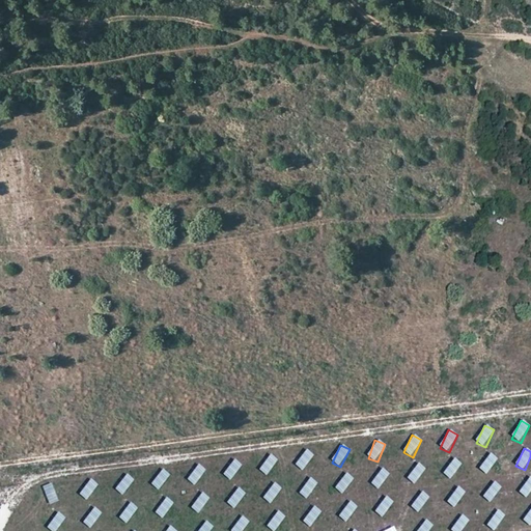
[(304,450),(296,468),(305,472),(313,454),(304,450)]
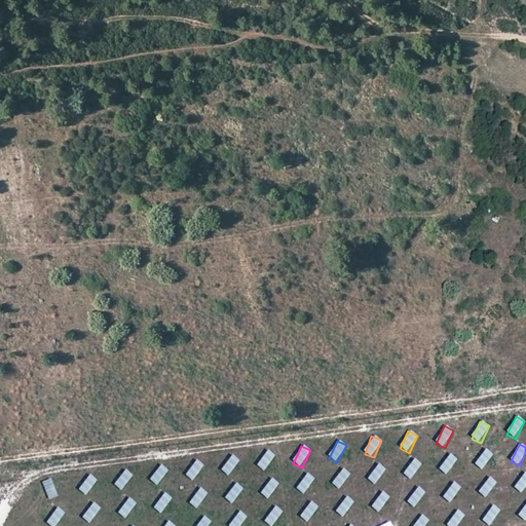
[(483,449),(475,466),(484,471),(492,453),(483,449)]
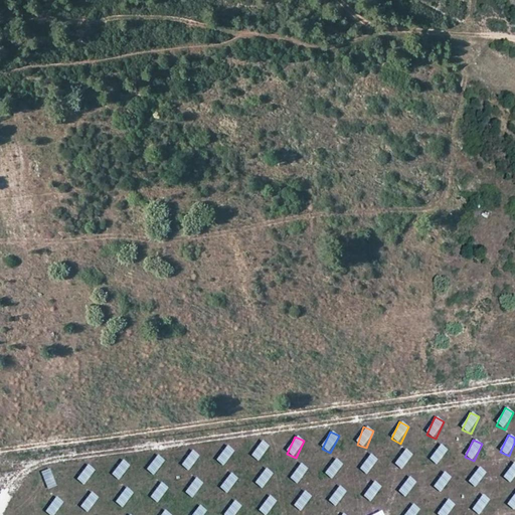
[(262,463),(269,445),(260,441),(252,459),(262,463)]
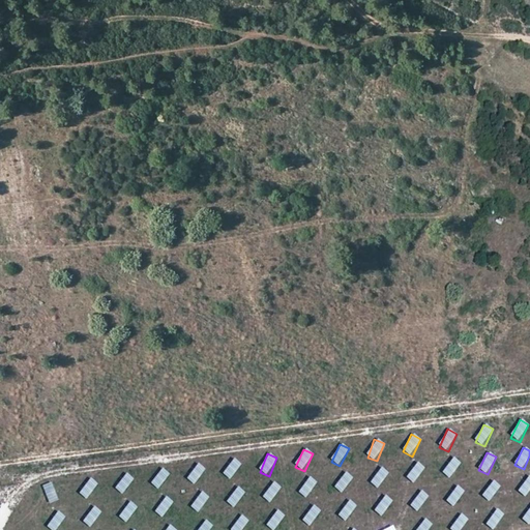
[(451,479),(460,462),(450,458),(442,475),(451,479)]
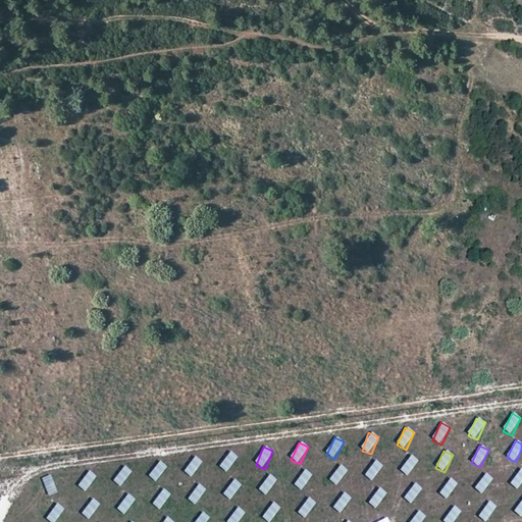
[(228,474),(237,456),(227,452),(219,470),(228,474)]
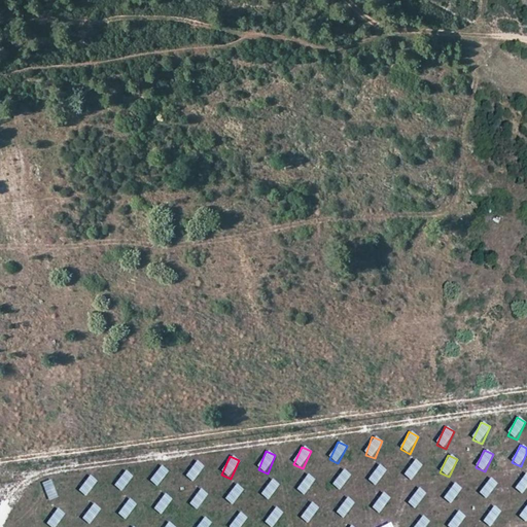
[(415,482),(421,463),(412,460),(405,479),(415,482)]
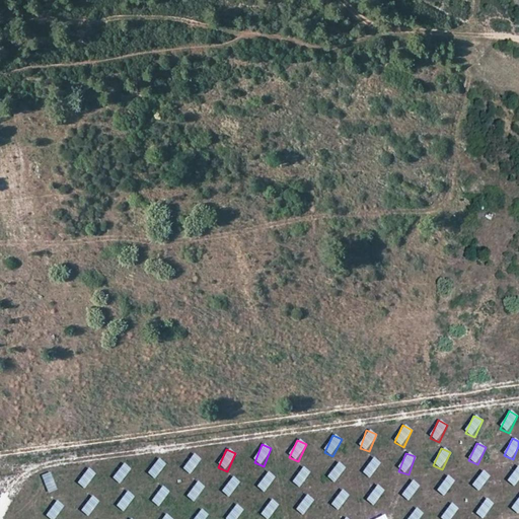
[(191,454),(183,472),(193,475),(200,458),(191,454)]
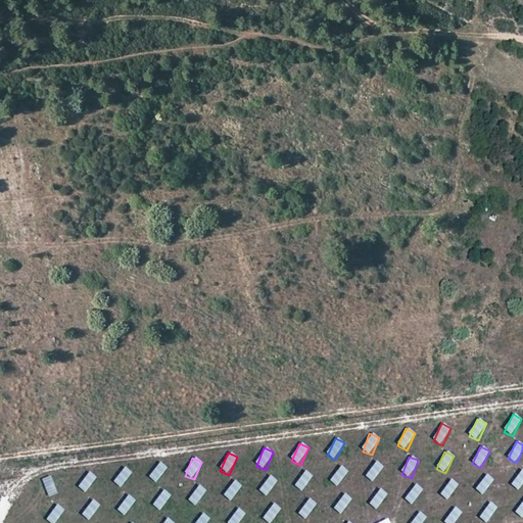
[(375,483),(383,466),(374,462),(366,479),(375,483)]
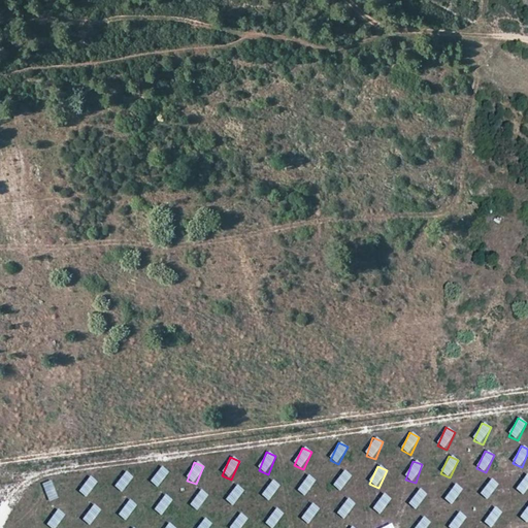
[(160,489),(168,471),(159,467),(151,484),(160,489)]
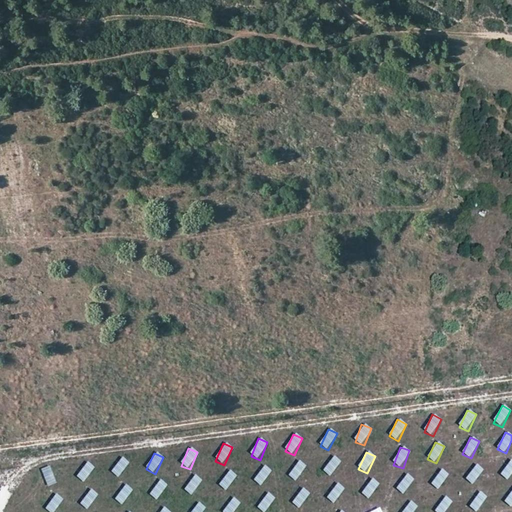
[(324,474),(333,477),(340,459),(330,456),(324,474)]
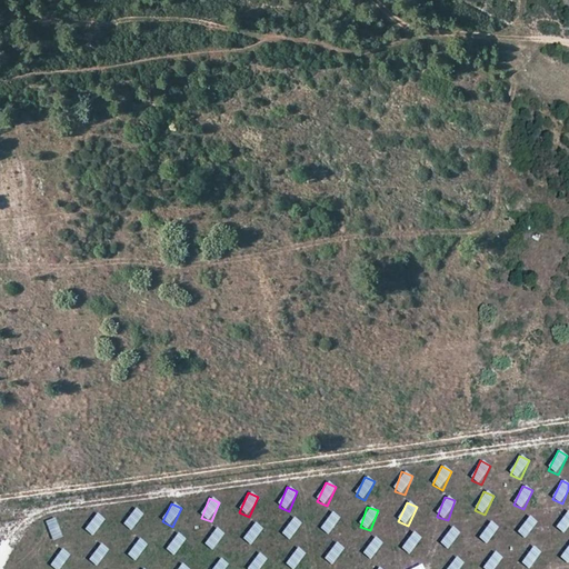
[(133,532),(143,513),(133,508),(125,527),(133,532)]
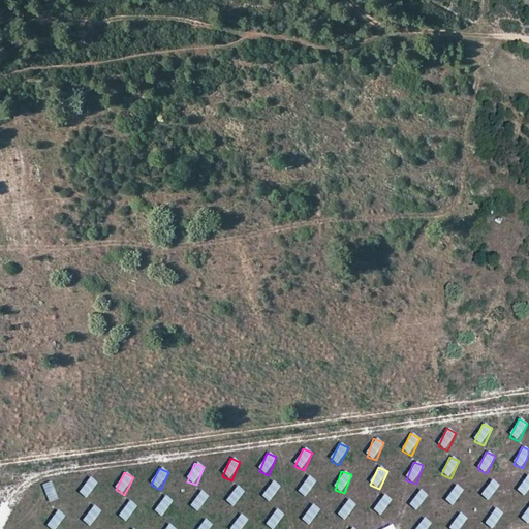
[(527,497),(528,491),(528,475),(526,474),(518,493),(527,497)]
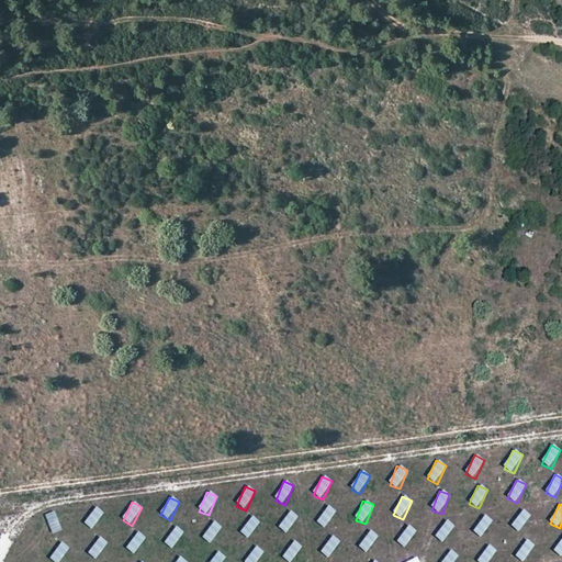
[(317,525),(327,529),(335,510),(325,506),(317,525)]
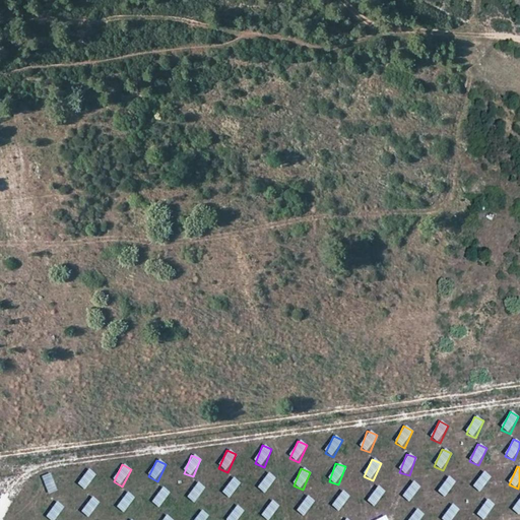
[(87,491),(95,473),(86,469),(78,486),(87,491)]
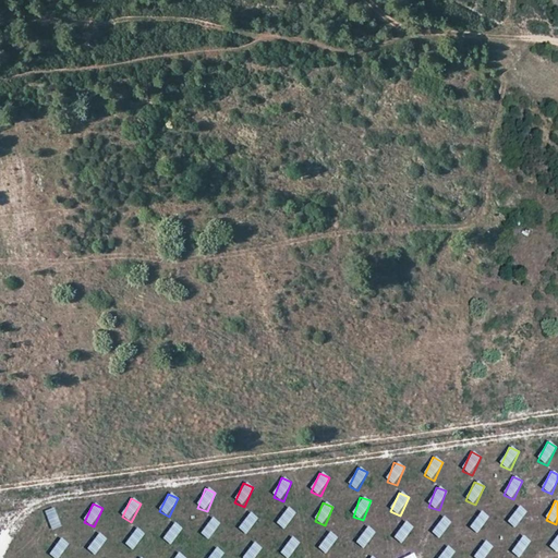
[(508,524),(517,530),(526,511),(517,506),(508,524)]
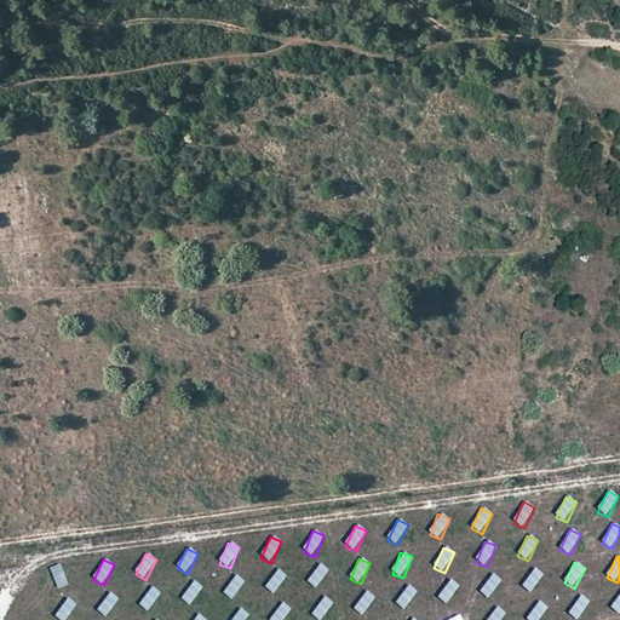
[(308,585),(319,590),(328,568),(317,563),(308,585)]
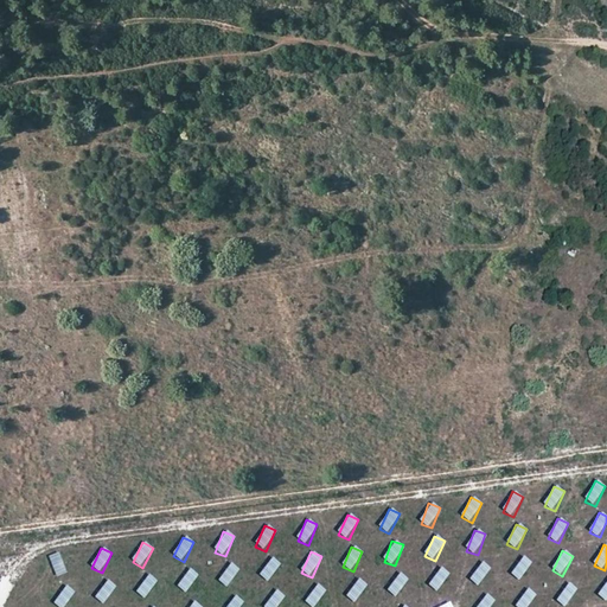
[(61,579),(70,558),(59,554),(50,574),(61,579)]
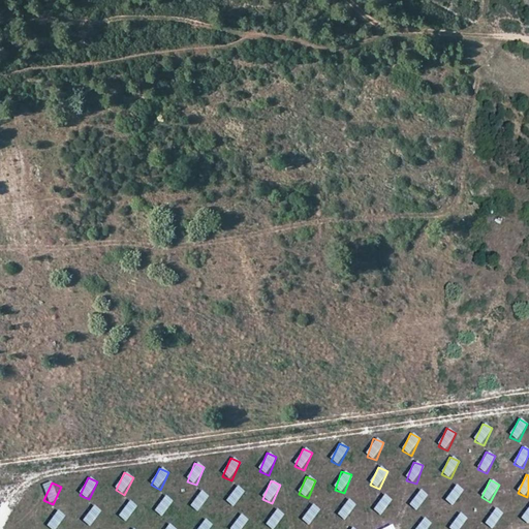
[(454,485),(445,502),(455,507),(463,489),(454,485)]
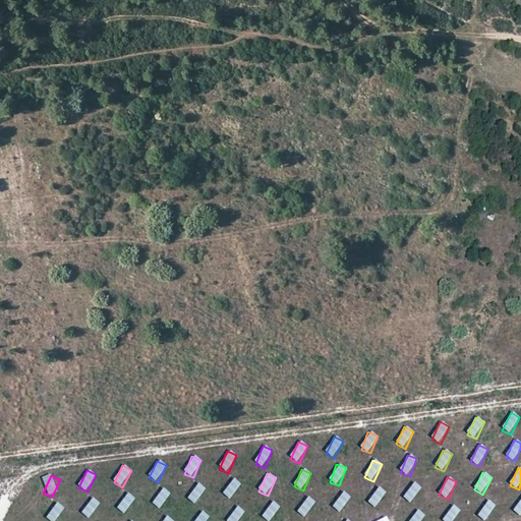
[(223,497),(232,501),(240,482),(231,478),(223,497)]
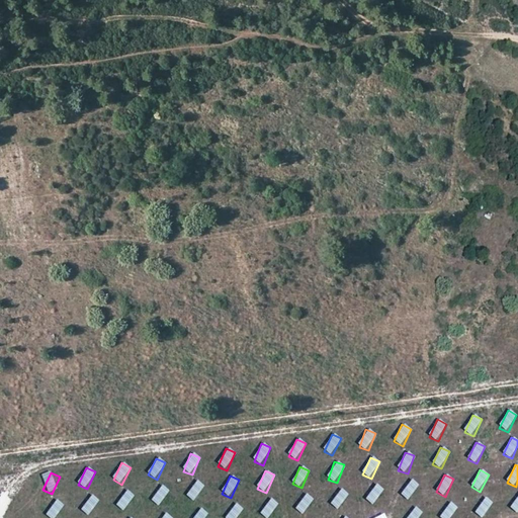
[(410,480),(401,497),(410,502),(419,485),(410,480)]
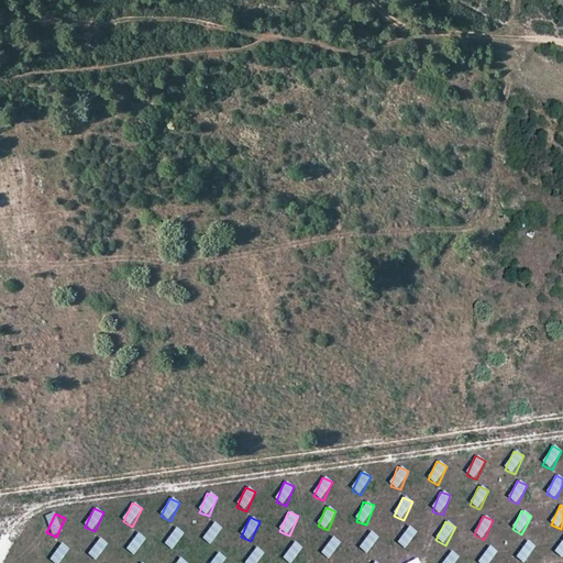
[(202,541),(212,547),(221,527),(211,522),(202,541)]
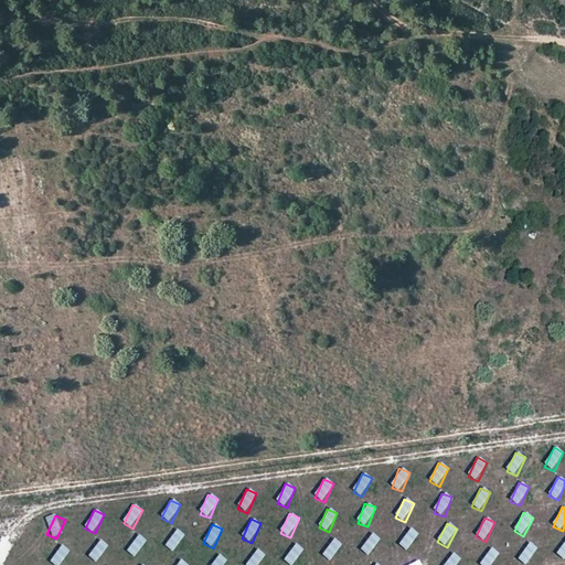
[(400,548),(411,552),(417,532),(407,529),(400,548)]
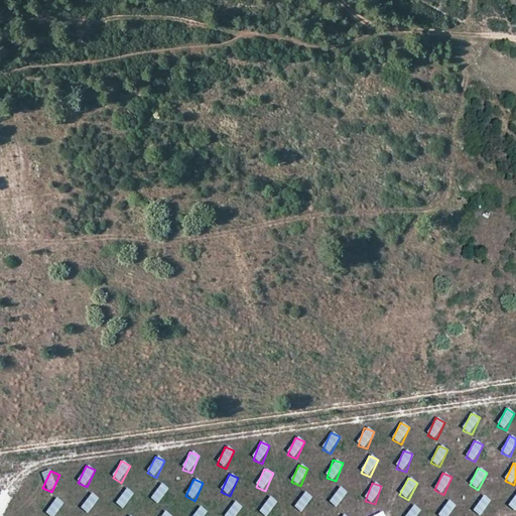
[(160,505),(168,488),(158,484),(150,501),(160,505)]
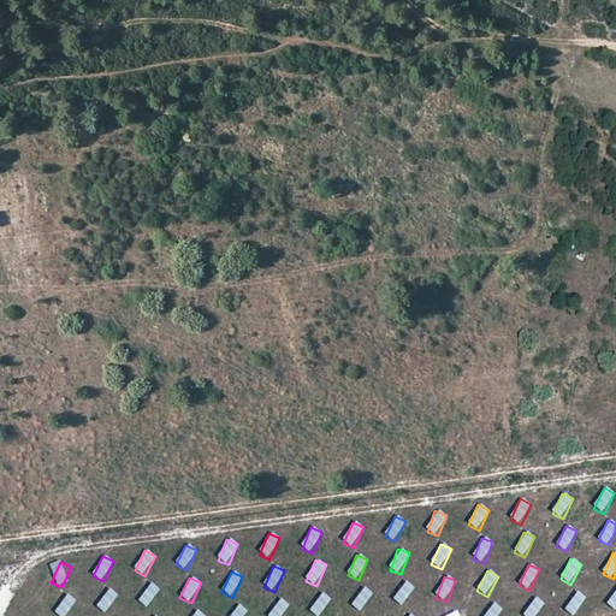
[(404,608),(414,586),(403,581),(394,603),(404,608)]
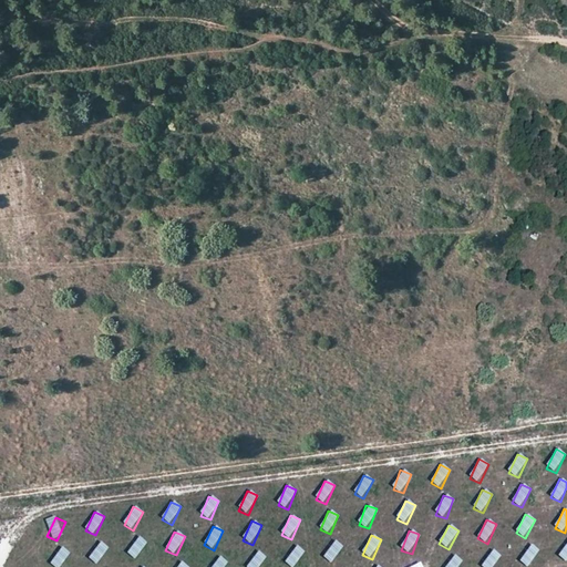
[(137,560),(146,542),(136,537),(127,556),(137,560)]
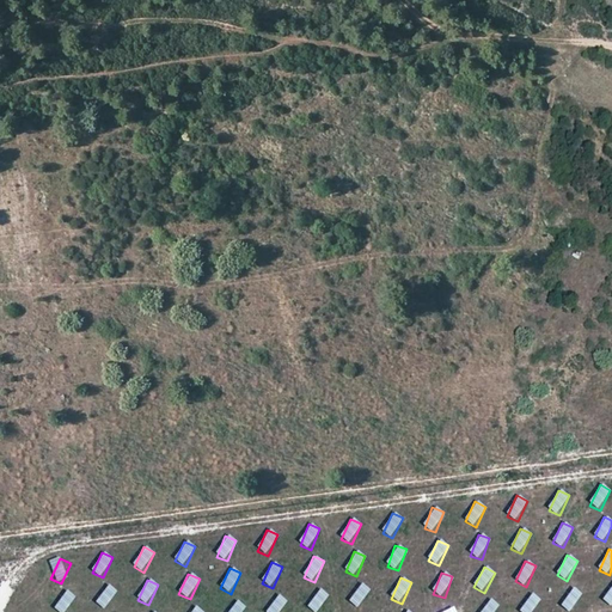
[(360,609),(369,588),(359,583),(349,604),(360,609)]
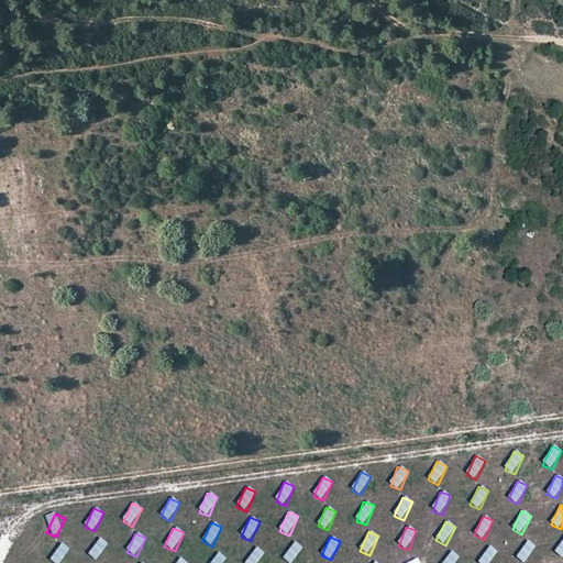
[(99,562),(107,542),(97,538),(88,556),(99,562)]
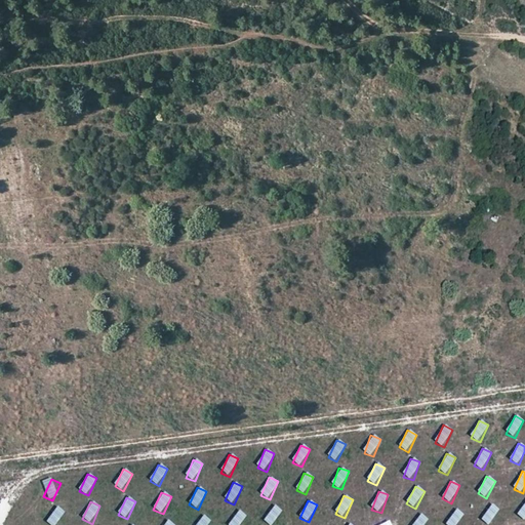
[(489,505),(482,522),(488,524),(491,524),(498,508),(489,505)]
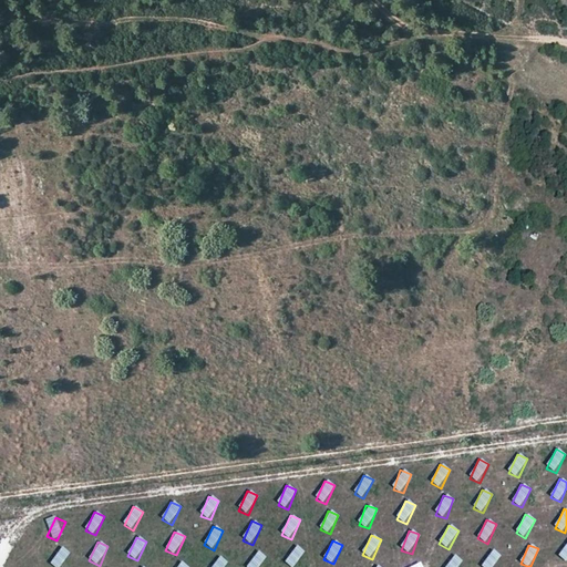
[(286,565),(289,566),(296,566),(303,550),(294,546),(286,565)]
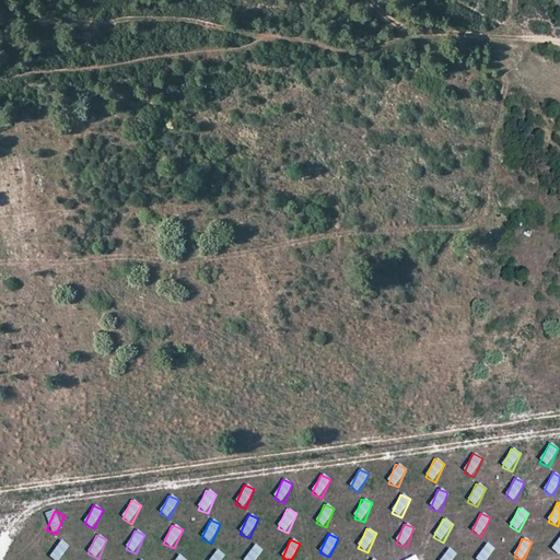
[(51,559),(61,559),(68,545),(58,540),(50,559),(51,559)]
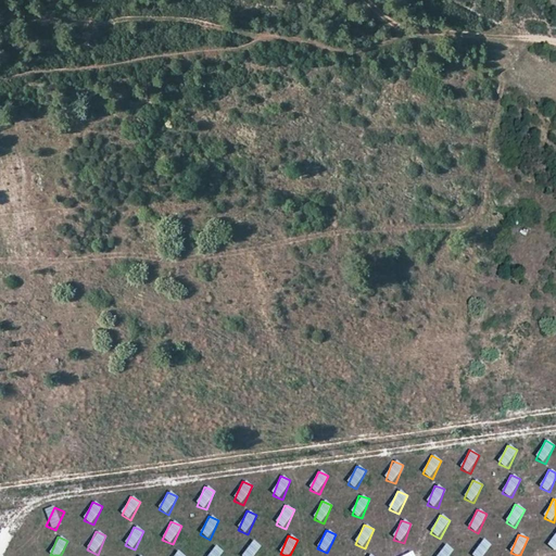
[(474,555),(484,555),(490,543),(480,540),(474,555)]
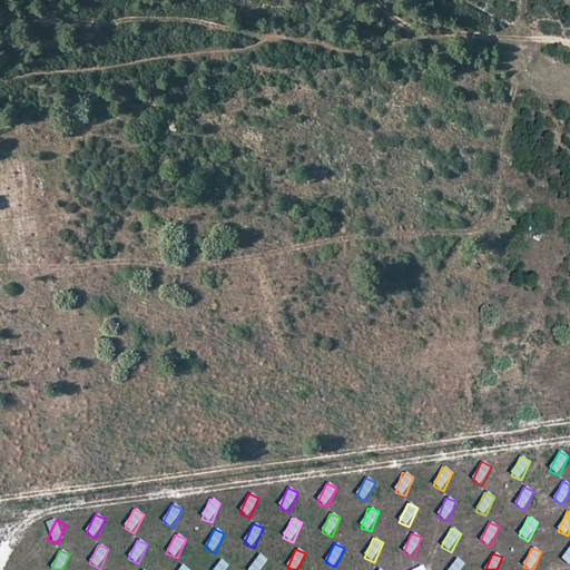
[(262,569),(267,559),(257,554),(249,569),(262,569)]
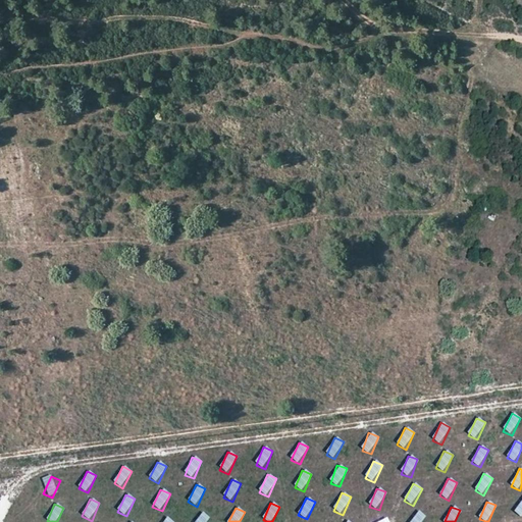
[(421,521),(424,514),(415,511),(411,521),(421,521)]
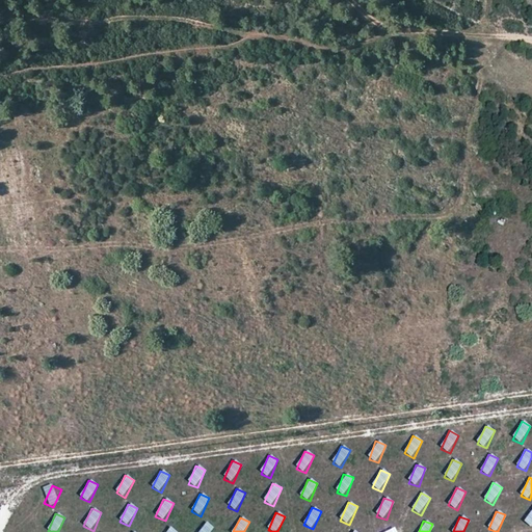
[(198,531),(210,531),(213,526),(204,522),(198,531)]
